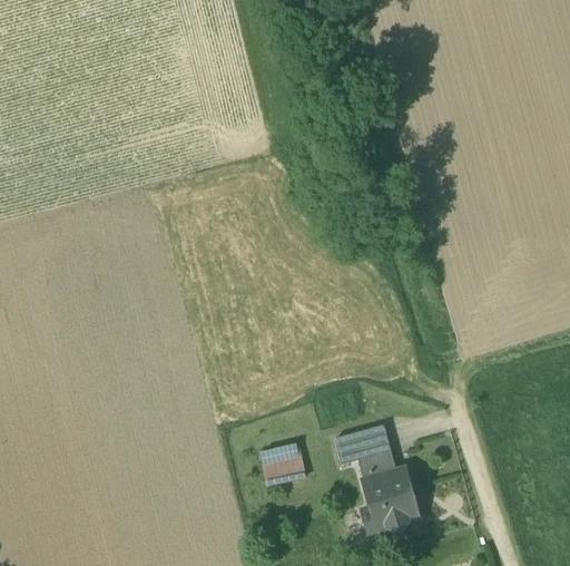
[(335,437),(342,462),(359,458),(391,450),(383,423),(335,437)]
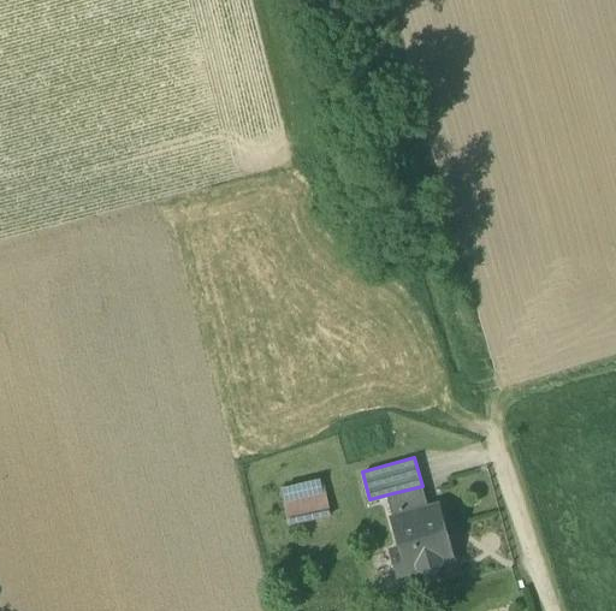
[(279,487),(284,503),(326,494),(324,478),(279,487)]
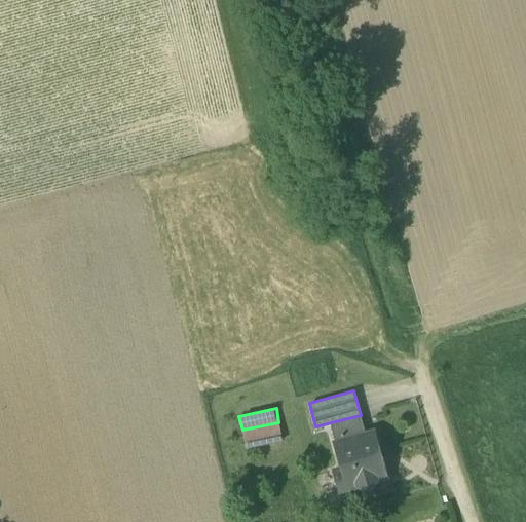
[(331,422),(336,442),(366,434),(361,415),(331,422)]
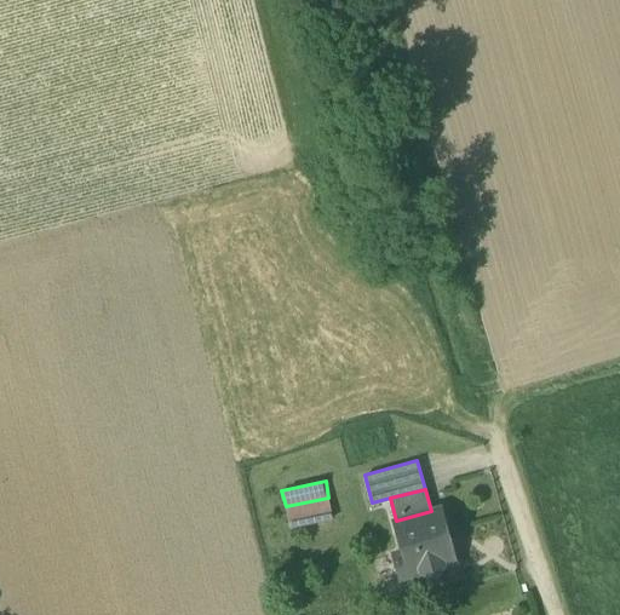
[(286,506),(290,526),(332,517),(328,498),(286,506)]
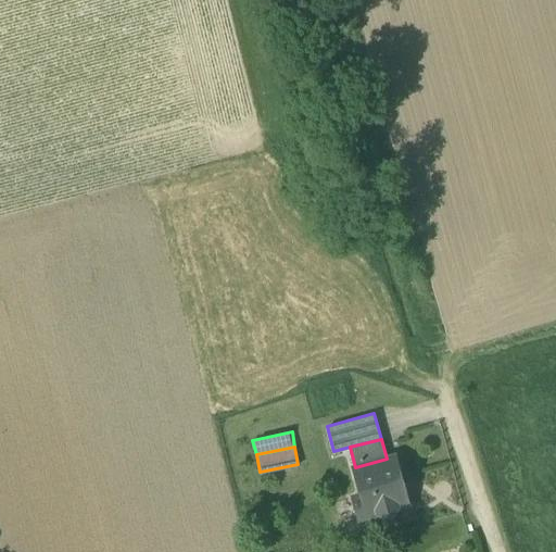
[(395,456),(387,459),(355,467),(363,494),(354,497),(359,517),(379,513),(391,519),(397,507),(408,504),(395,456)]
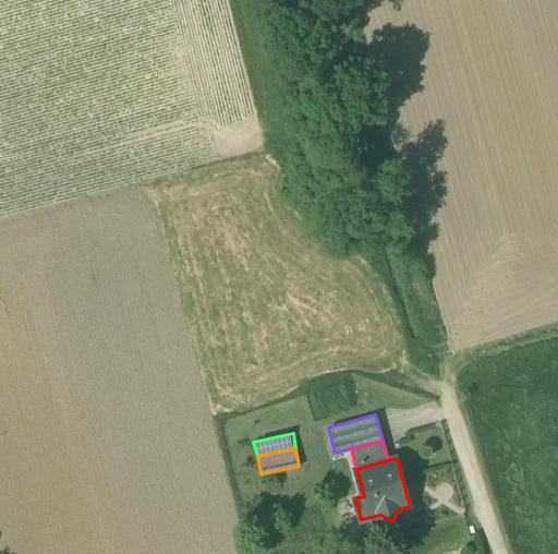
All buildings are outlined.
